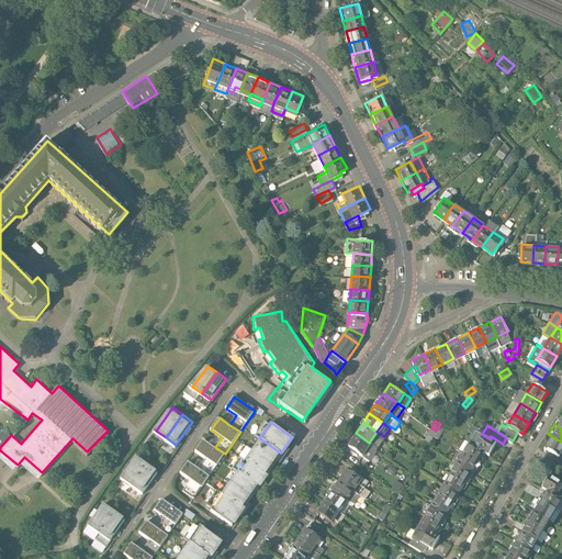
[(431,427),(425,437),(425,438),(428,440),(429,440),(436,431),(431,427)]
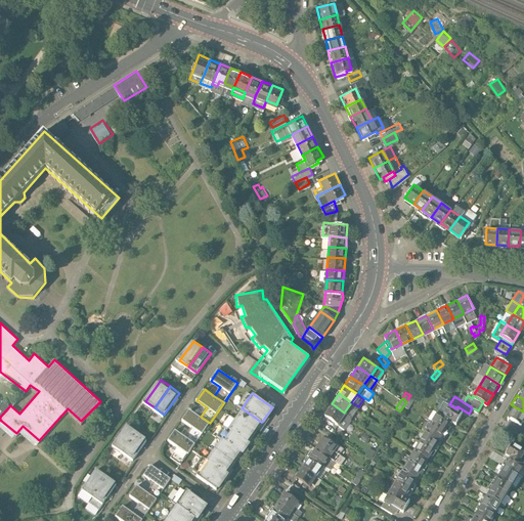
[(0,417),(10,405),(3,400),(0,403),(0,417)]
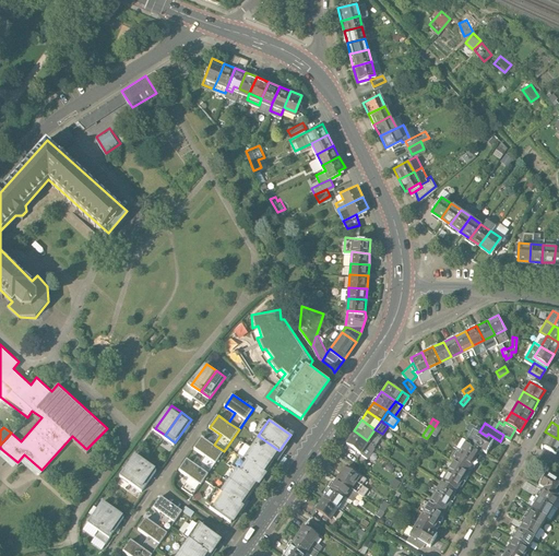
[(473,427),(466,439),(482,448),(487,451),(494,440),(486,436),(479,432),(473,427)]
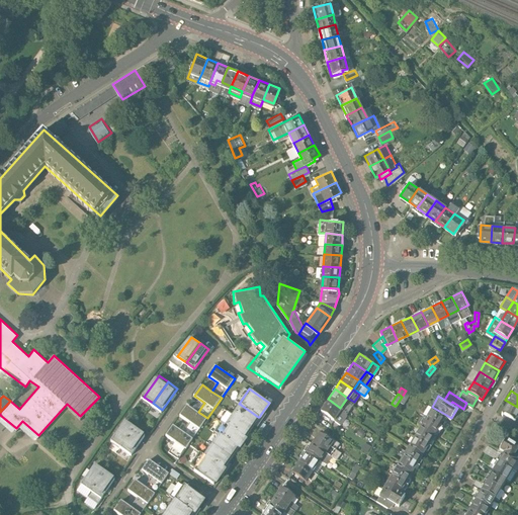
[(347,398),(340,408),(347,412),(354,402),(347,398)]
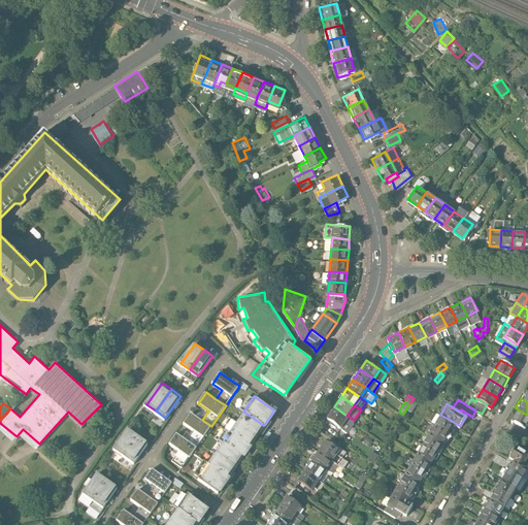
[(334,406),(327,417),(339,426),(347,416),(334,406)]
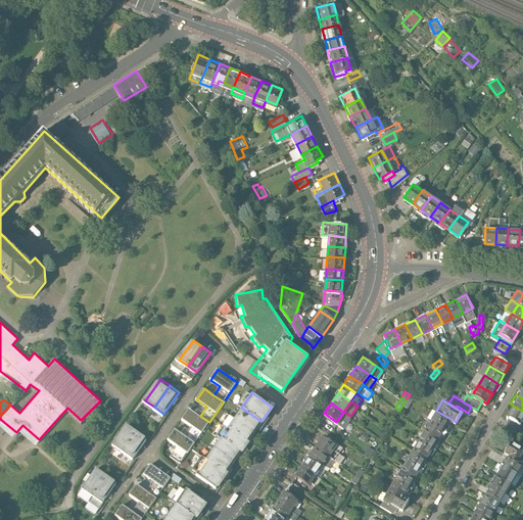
[(522,411),(510,404),(505,414),(519,422),(522,415),(522,411)]
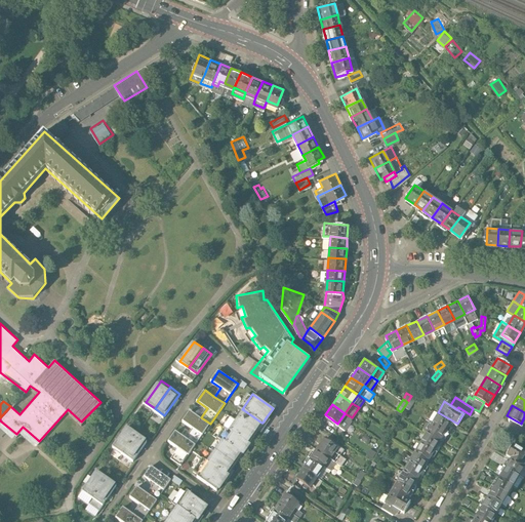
[(242,409),(235,419),(236,419),(254,433),(255,433),(257,430),(258,429),(263,423),(261,423),(244,410),(243,409),(242,409)]
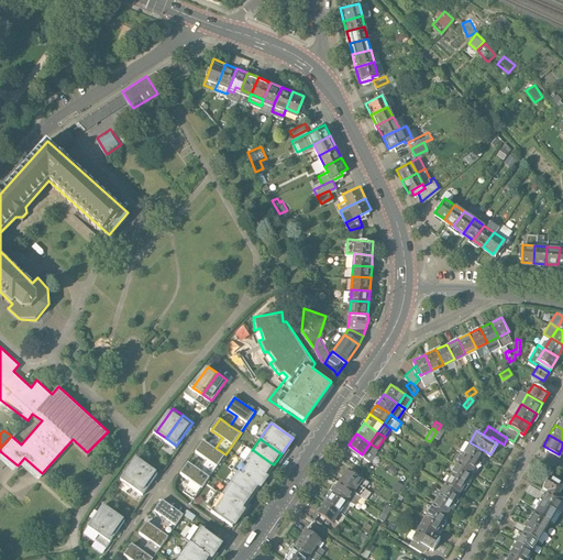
[(225,454),(216,448),(205,440),(197,452),(207,459),(200,470),(211,476),(225,454)]
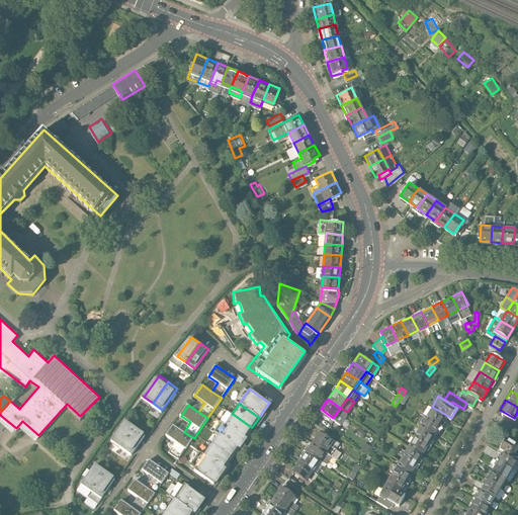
[(432,407),(426,416),(440,424),(446,415),(432,407)]
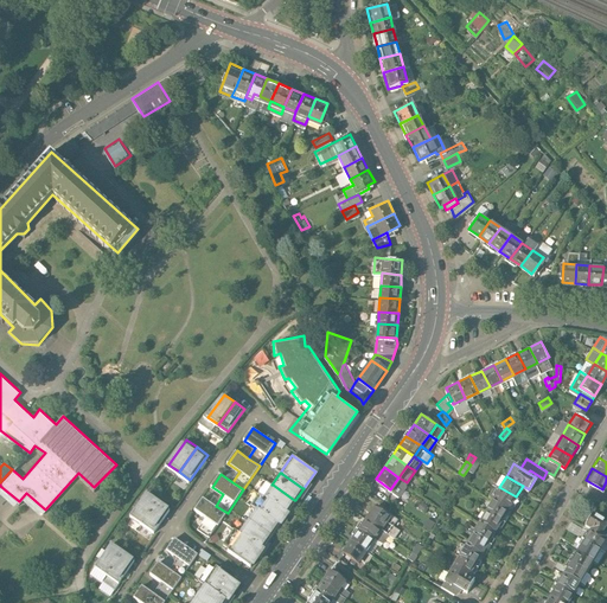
[(272,485),(263,496),(264,496),(268,499),(286,512),(287,512),(292,506),(293,504),(295,500),(294,500),(273,485),(272,485)]
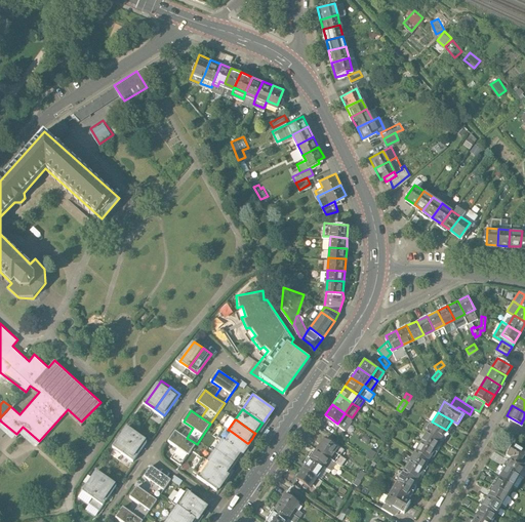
[(432,422),(427,431),(440,440),(446,430),(432,422)]
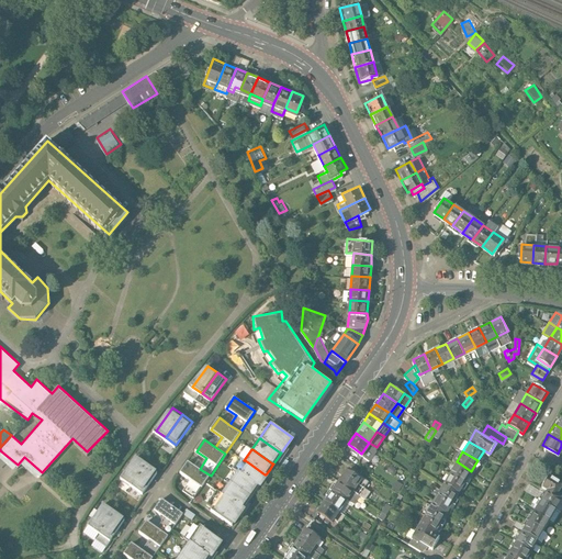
[(133,485),(148,464),(138,456),(122,478),(133,485)]
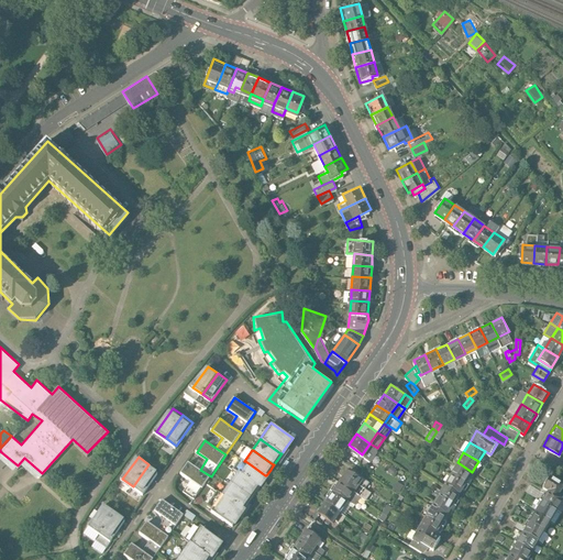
[(244,461),(236,472),(238,472),(241,474),(257,486),(258,486),(263,480),(266,475),(265,475),(249,463),(245,461),(244,461)]
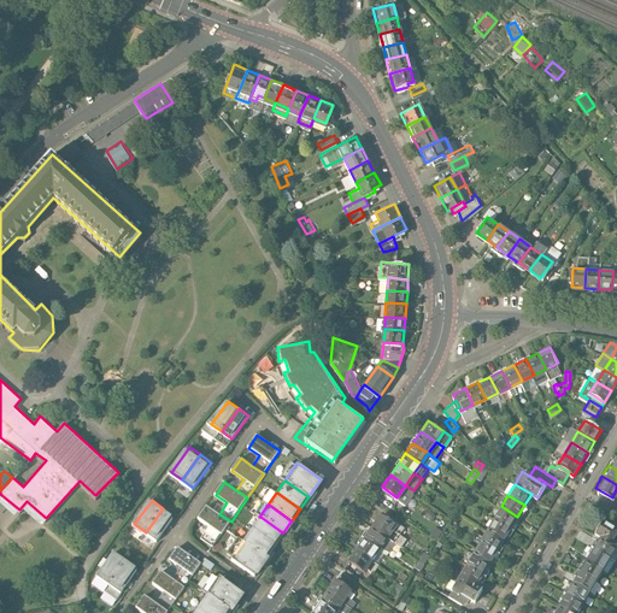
[(231,522),(219,514),(207,506),(199,519),(210,526),(201,538),(215,547),(231,522)]
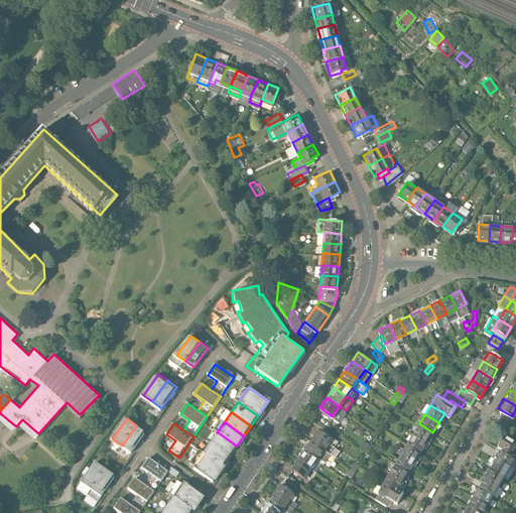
[(419,423),(413,433),(427,441),(432,432),(419,423)]
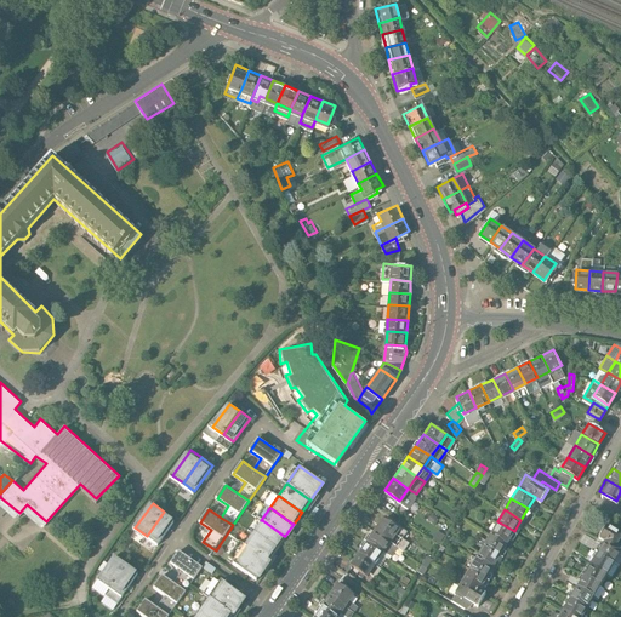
[(164,512),(147,536),(159,544),(176,520),(164,512)]
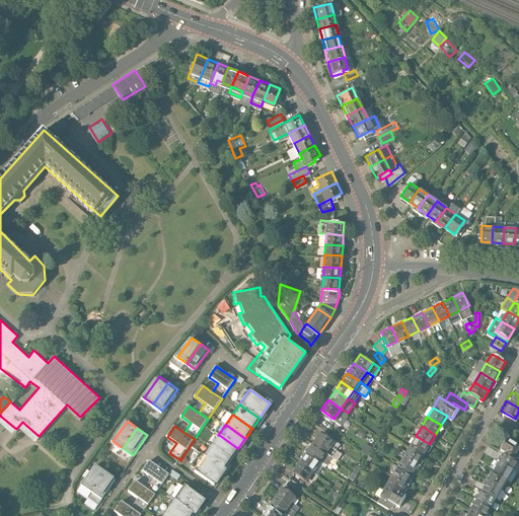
[(321,431),(314,442),(326,450),(330,444),(334,440),(324,434),(321,431)]
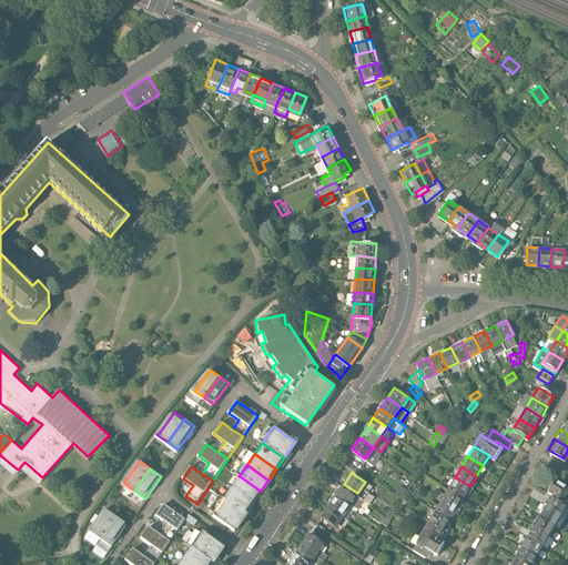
[(356,473),(355,475),(365,482),(362,486),(366,490),(367,491),(373,484),(356,473)]
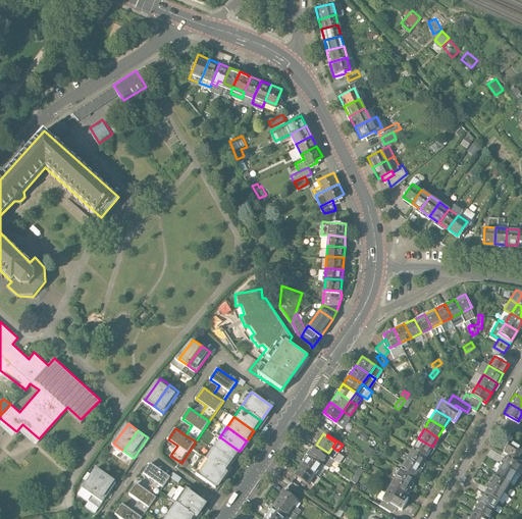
[(219,437),(212,448),(213,448),(231,460),(232,461),(235,458),(236,457),(240,451),(239,451),(223,439),(220,437),(219,437)]
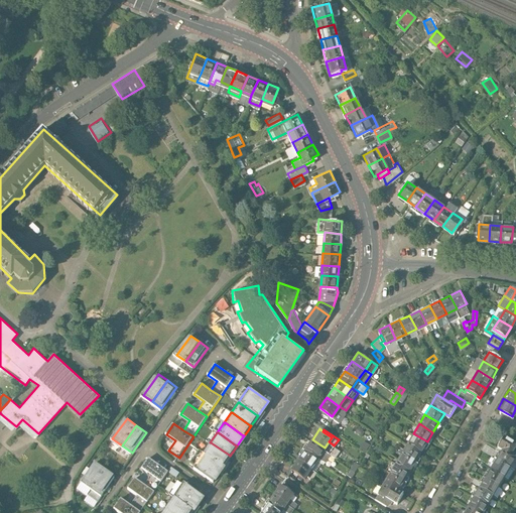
[(413,433),(407,442),(421,451),(427,441),(413,433)]
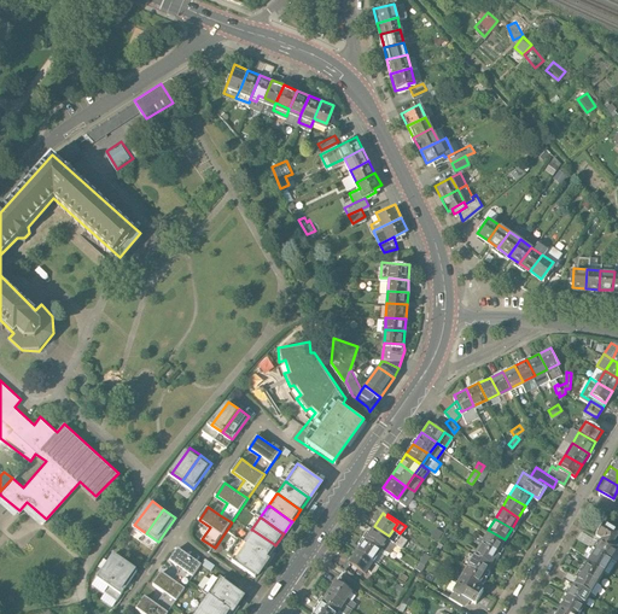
[(595,533),(600,536),(610,542),(617,530),(601,521),(595,533)]
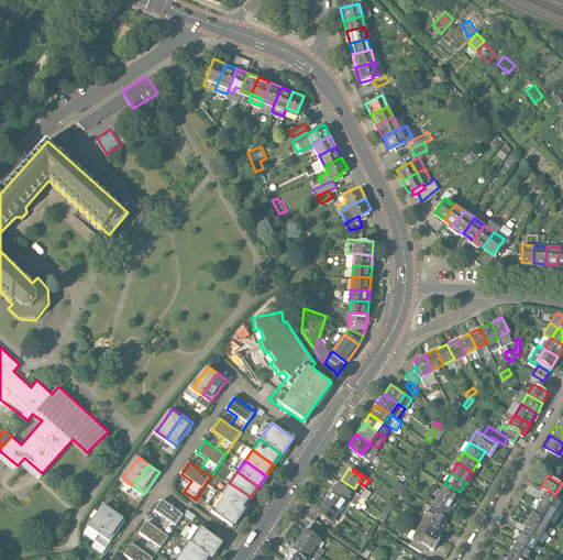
[(341,480),(333,490),(346,498),(354,489),(341,480)]
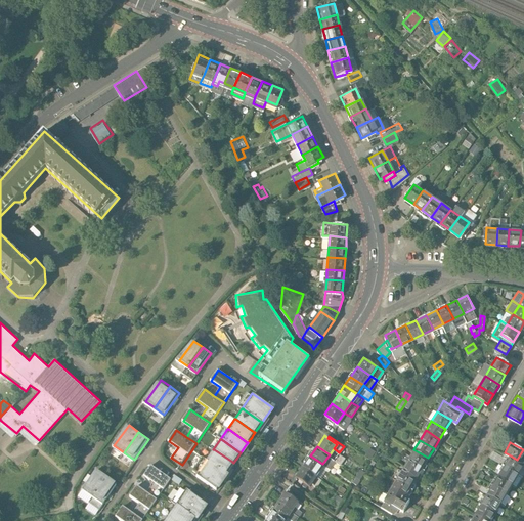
[(213,449),(207,459),(208,460),(209,461),(225,472),(226,473),(230,468),(231,467),(233,463),(232,462),(214,449),(213,449)]
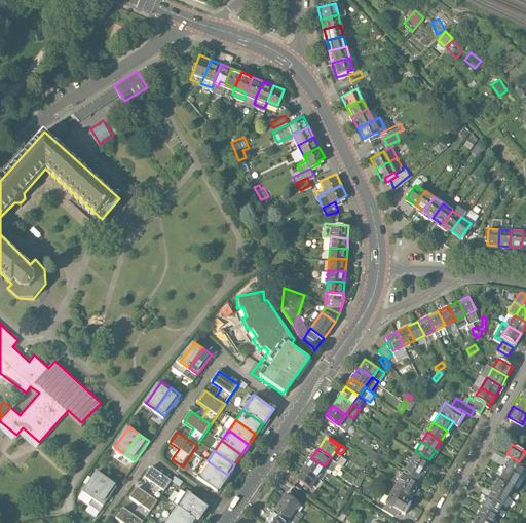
[(415,451),(410,461),(423,470),(429,459),(415,451)]
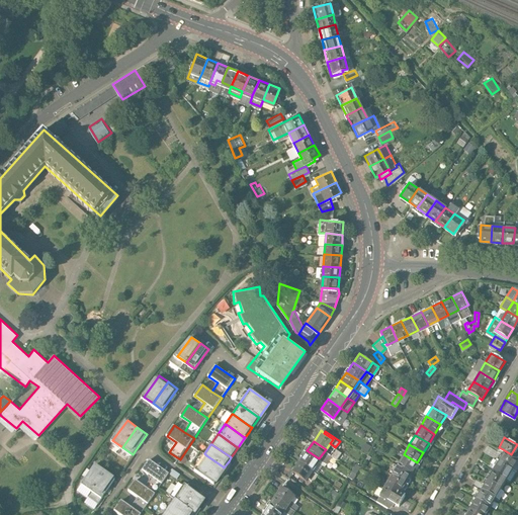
[(487,444),(483,450),(497,459),(501,452),(487,444)]
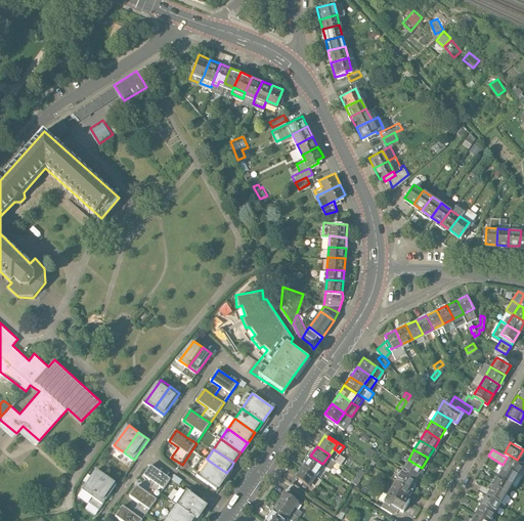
[(339,452),(338,451),(334,458),(336,460),(341,463),(345,457),(339,452)]
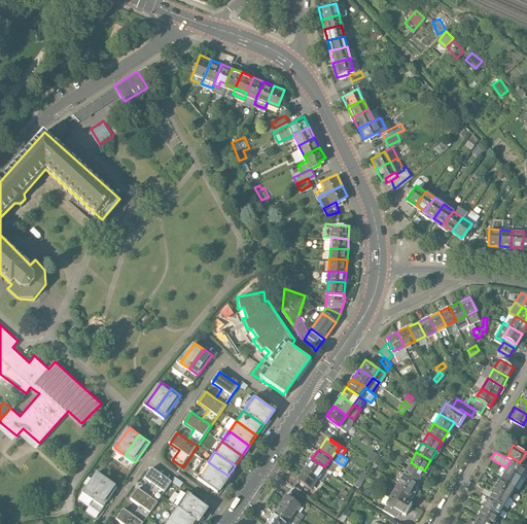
[(336,460),(331,457),(324,466),(330,472),(338,462),(336,460)]
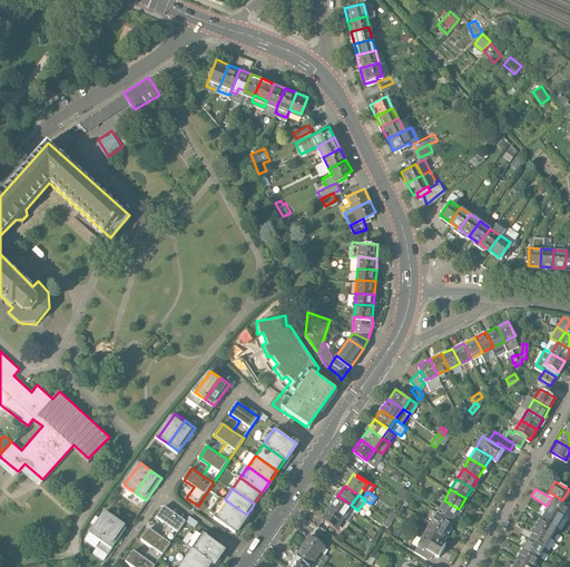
[(551,498),(547,506),(562,515),(568,504),(562,500),(553,495),(551,498)]
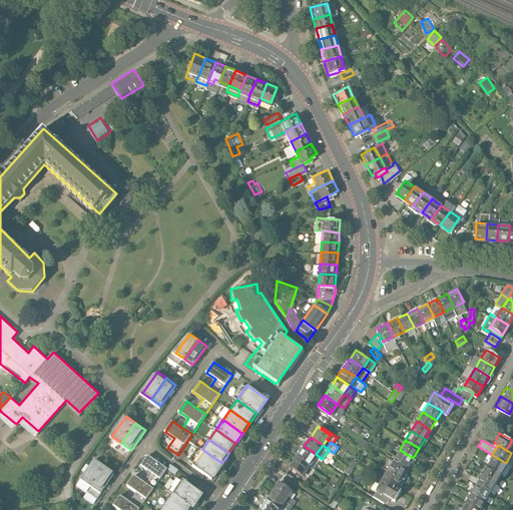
[(304,446),(297,455),(310,464),(316,454),(304,446)]
